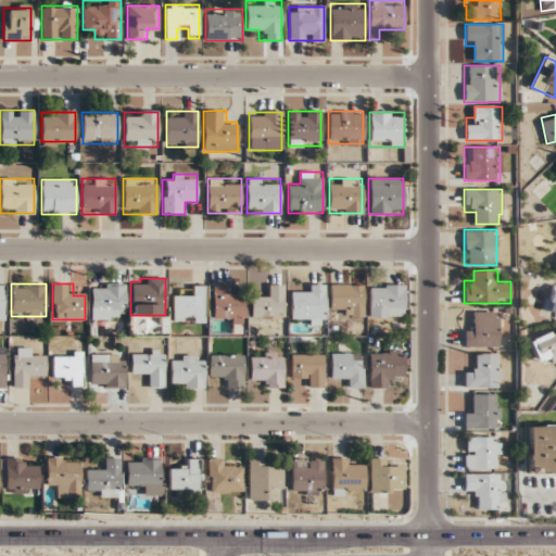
[(125,319),(125,283),(91,283),(91,319),(125,319)]
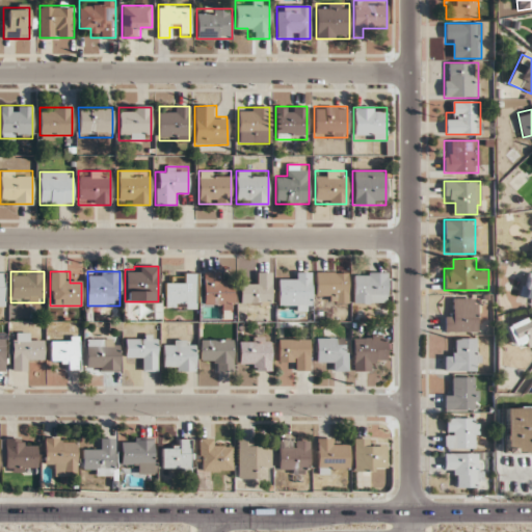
[(347,271),(315,271),(315,292),(325,292),(325,301),(347,301),(347,271)]
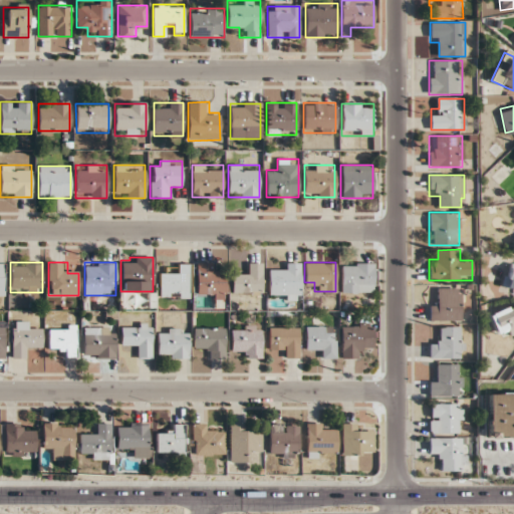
[(513,263),(508,262),(501,285),(513,289),(513,263)]
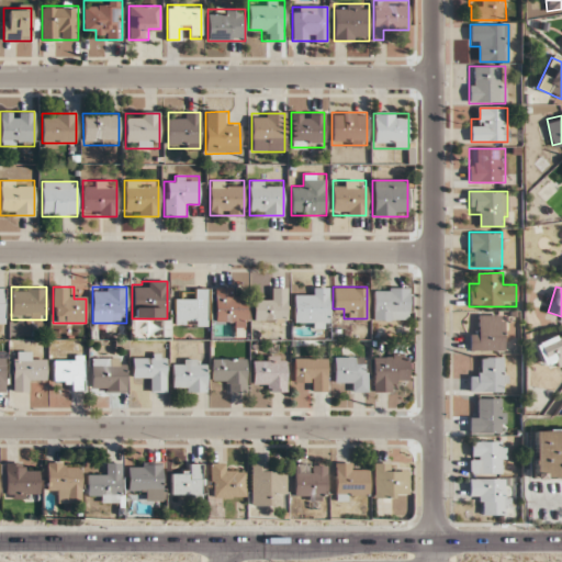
[(248,299),(236,299),(236,288),(214,288),(214,324),(248,324),(248,299)]
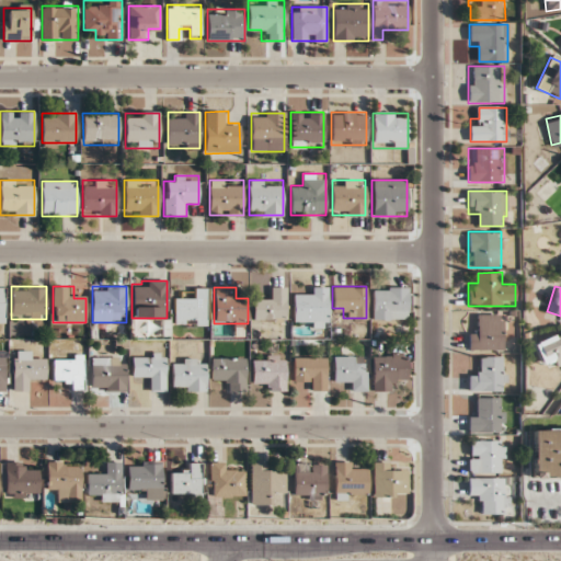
[(253,299),(253,321),(287,321),(287,287),(266,287),(266,299),(253,299)]
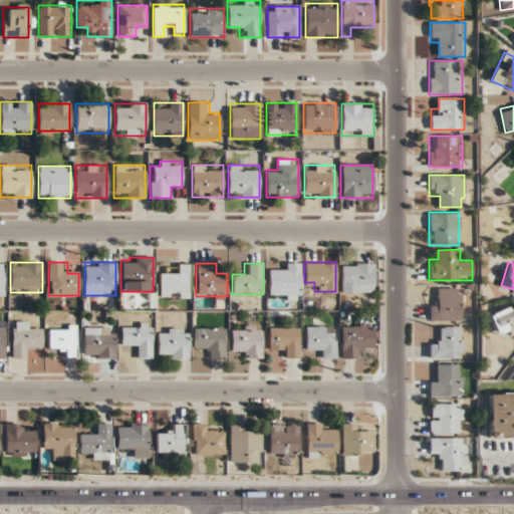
[(372,263),(341,263),(341,292),(372,292),(372,263)]
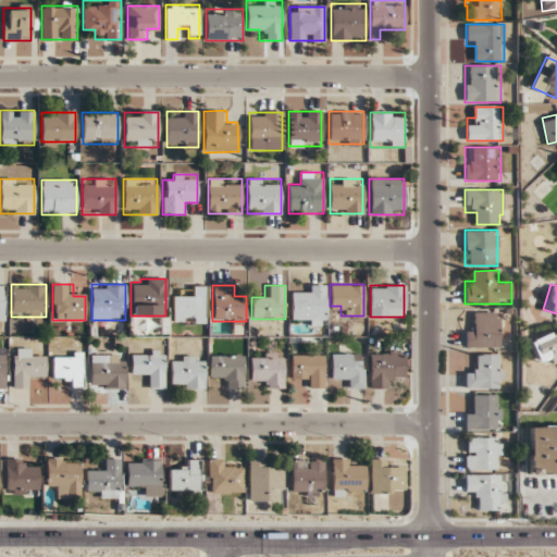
[(172,296),(172,323),(205,323),(205,286),(194,286),(194,296),(172,296)]
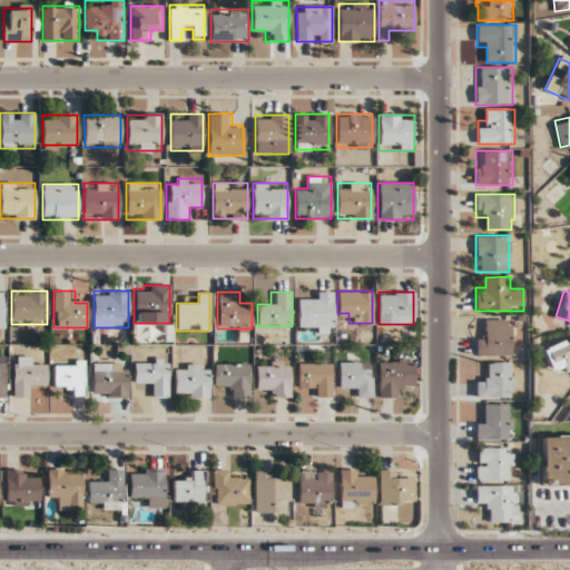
[(477,355),(509,355),(509,320),(488,320),(488,332),(477,332),(477,355)]
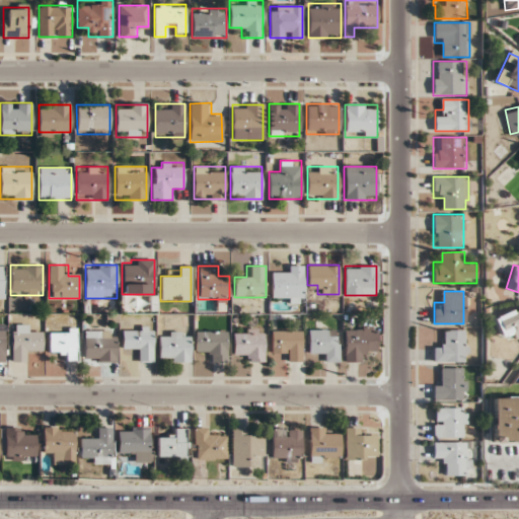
[(518,306),(493,318),(503,342),(518,335),(518,306)]
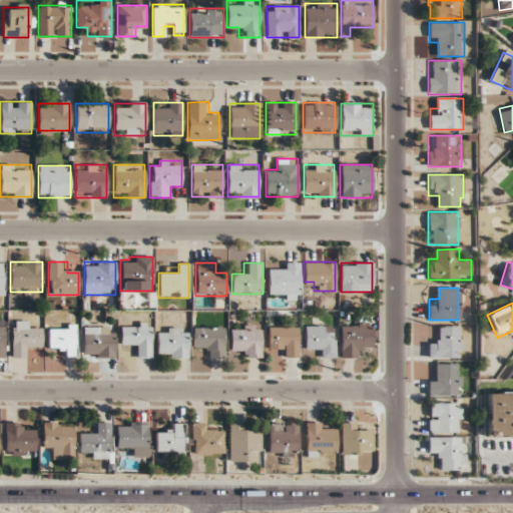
[(32,330),(32,321),(12,321),(12,358),(23,358),(23,348),(42,348),(42,330),(32,330)]
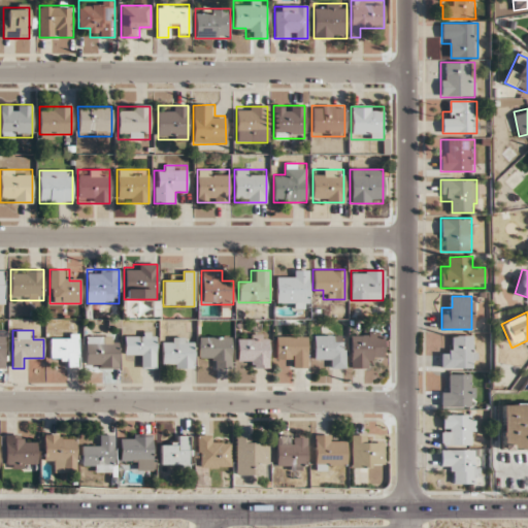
[(156,332),(124,332),(124,357),(143,357),(143,368),(156,368),(156,332)]
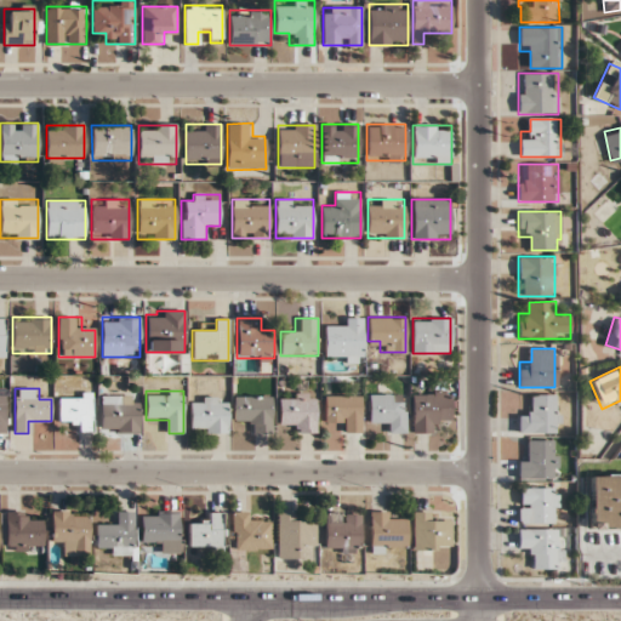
[(450,421),(450,391),(411,391),(411,433),(437,433),(437,421),(450,421)]
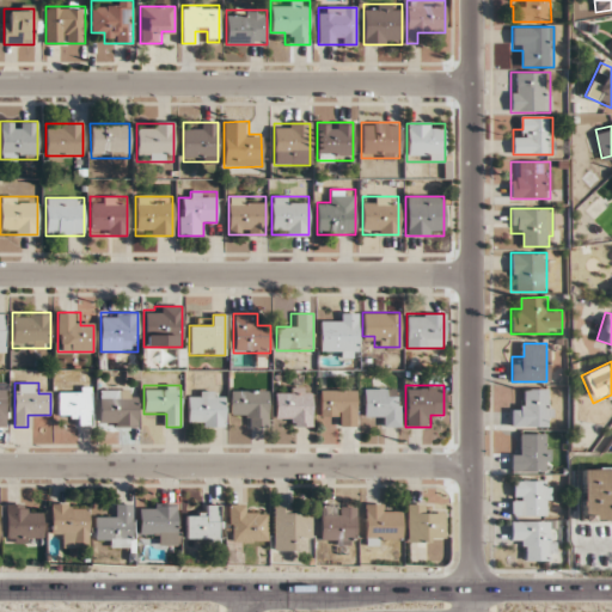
[(92,387),(57,387),(57,414),(69,414),(69,426),(92,426),(92,387)]
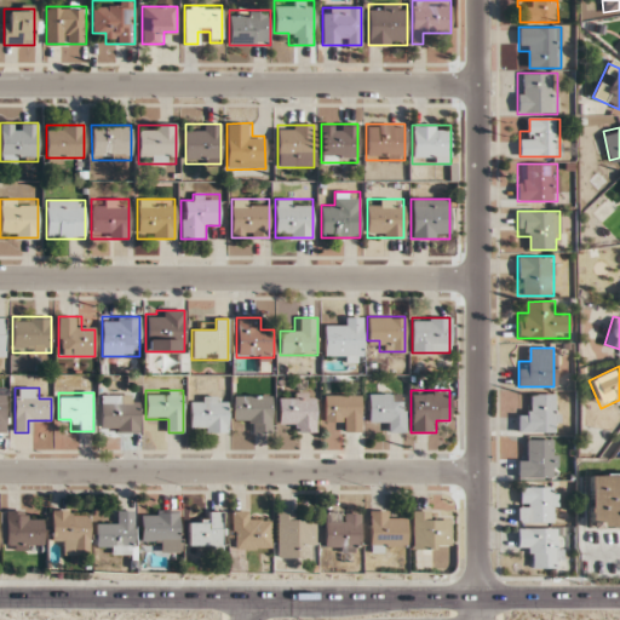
[(280,420),(291,420),(291,432),(315,432),(315,392),(280,392),(280,420)]
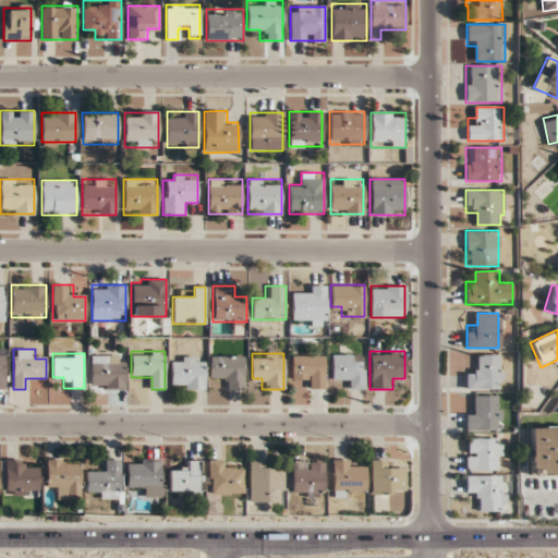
[(364,388),(364,354),(331,354),(331,377),(342,377),(342,389),(364,388)]
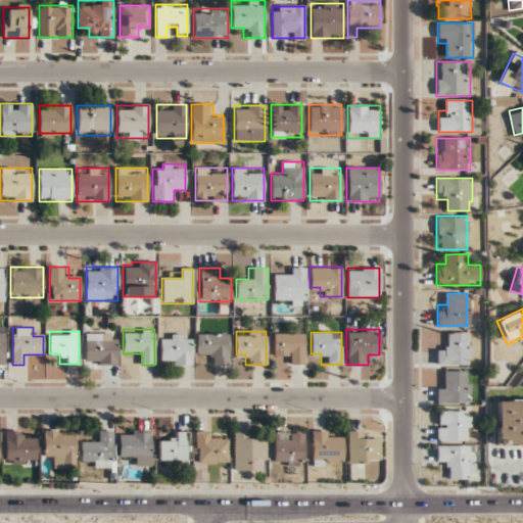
[(116,333),(85,333),(85,365),(116,365),(116,333)]
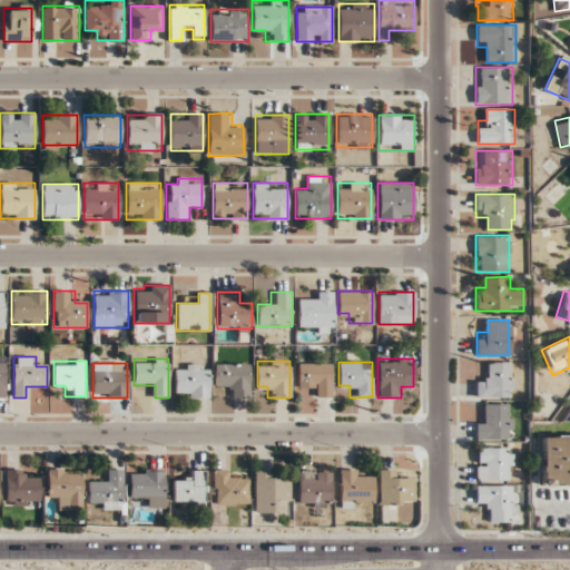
[(249,363),(215,363),(215,385),(227,385),(227,397),(249,397),(249,363)]
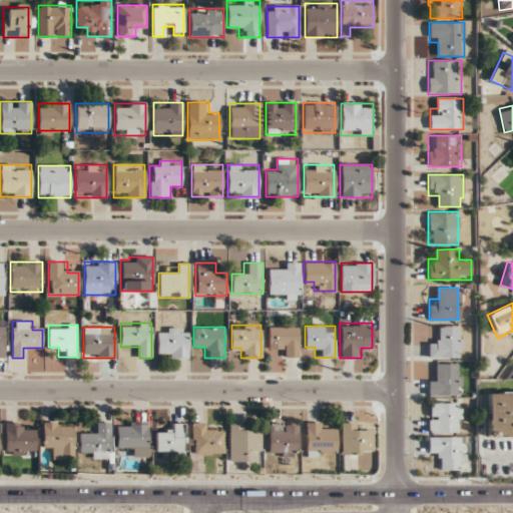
[(299,358),(299,327),(269,327),(269,347),(279,347),(279,358),(299,358)]
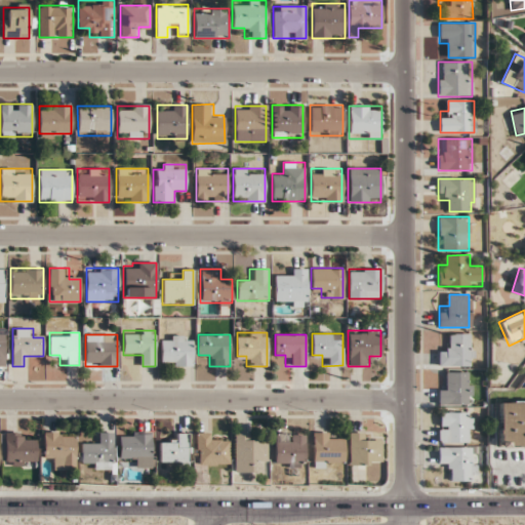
[(471,365),(471,334),(449,334),(449,345),(439,345),(439,365),(471,365)]
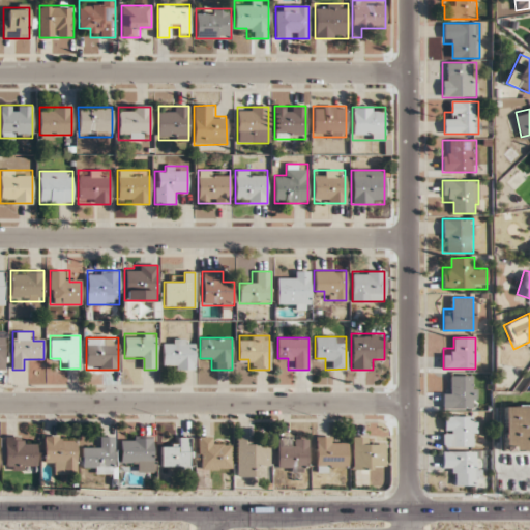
[(163,370),(195,370),(195,340),(163,340),(163,370)]
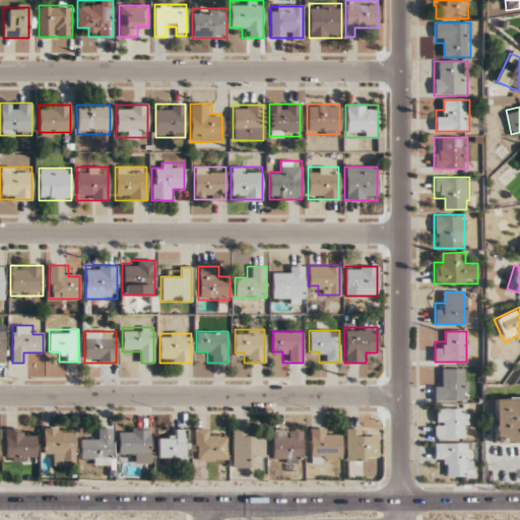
[(435,400),(467,400),(467,369),(444,369),(444,379),(435,379),(435,400)]
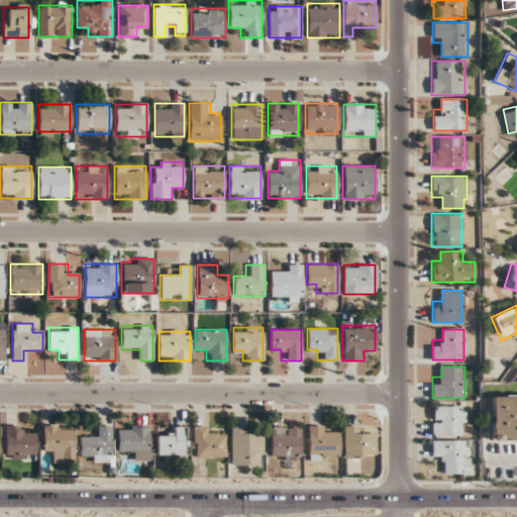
[(516,440),(516,395),(491,395),(491,440),(516,440)]
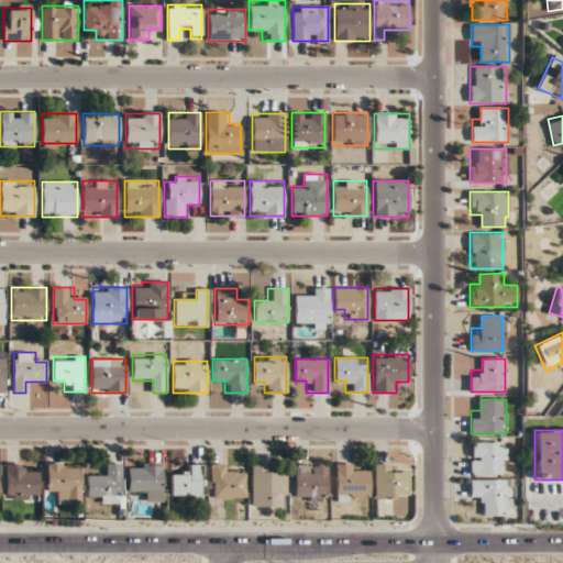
[(506,442),(471,442),(471,475),(506,475),(506,442)]
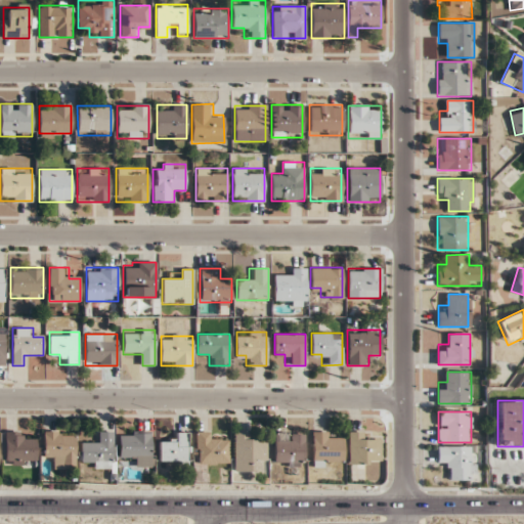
[(4,463),(36,463),(36,442),(26,442),(26,431),(4,431),(4,463)]
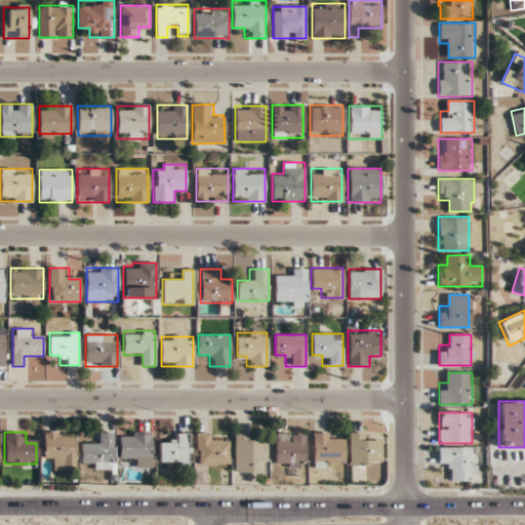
[(75,432),(43,432),(43,458),(54,458),(54,469),(75,469),(75,432)]
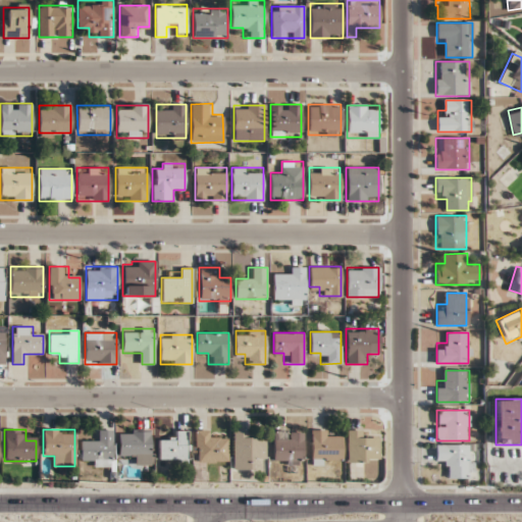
[(101,440),(81,440),(81,458),(91,458),(91,467),(112,467),(112,429),(101,429),(101,440)]
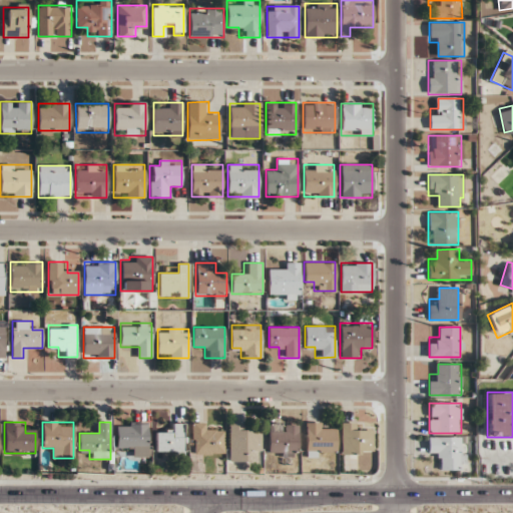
[(223,455),(223,433),(212,433),(212,422),(191,422),(191,455),(223,455)]
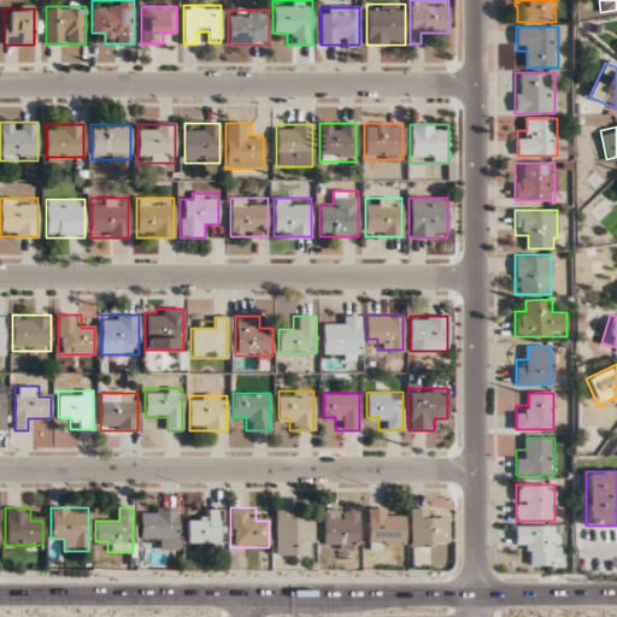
[(275,556),(299,556),(299,542),(313,542),(313,518),(288,518),(288,507),(275,507),(275,556)]
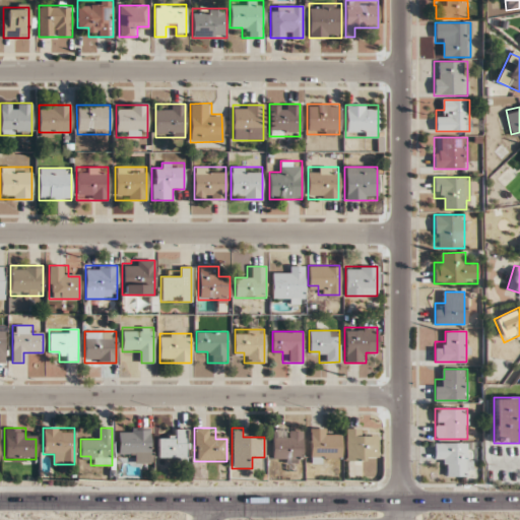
[(128,462),(149,462),(149,429),(118,429),(118,452),(128,452),(128,462)]
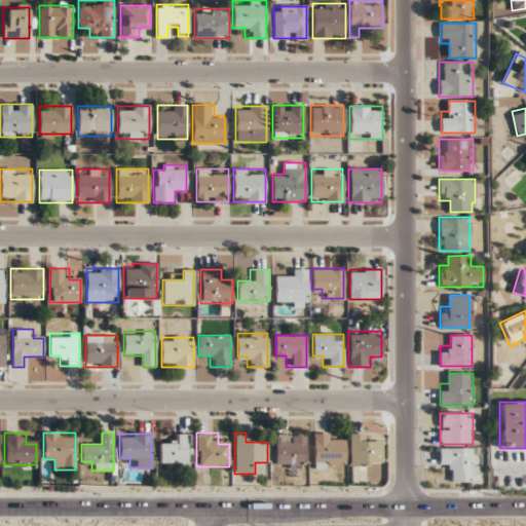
[(349,434),(349,466),(382,466),(382,444),(370,444),(370,434),(349,434)]
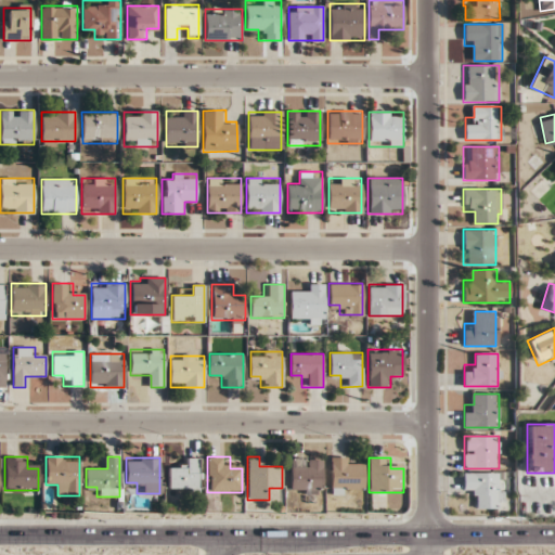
[(168,468),(168,490),(198,490),(198,459),(179,459),(179,468),(168,468)]
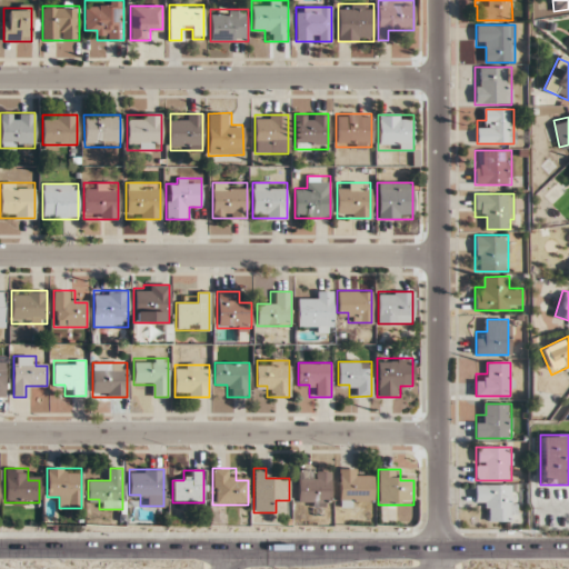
[(298,506),(330,506),(330,470),(298,470),(298,506)]
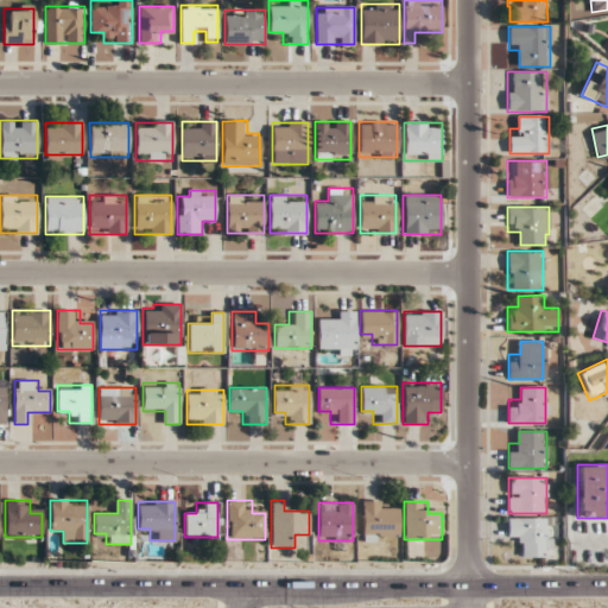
[(398,539),(398,502),(362,502),(362,539),(398,539)]
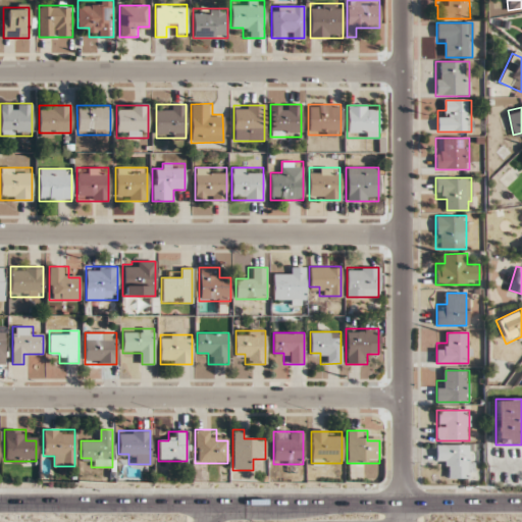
[(473,478),(473,445),(435,445),(435,466),(447,466),(447,478),(473,478)]
